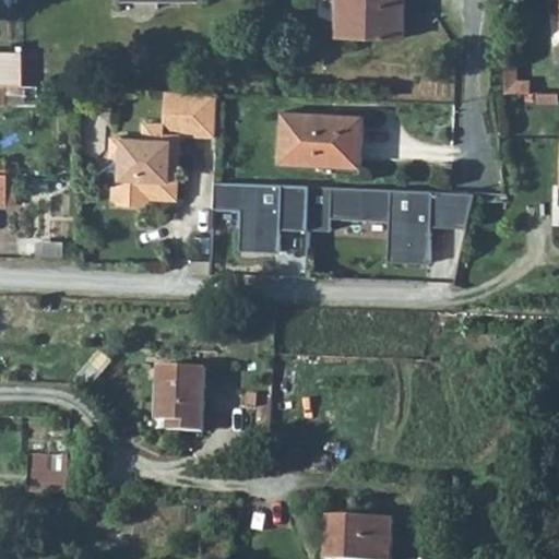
[(404,0),(337,0),(337,14),(347,14),(347,36),(404,36),(404,0)]
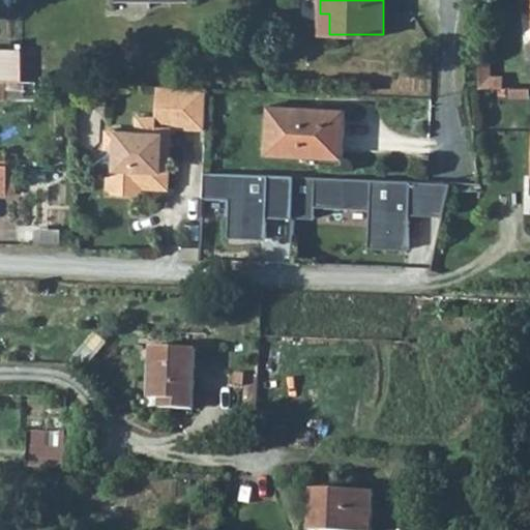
[(320,34),(329,34),(329,13),(320,13),(320,34)]
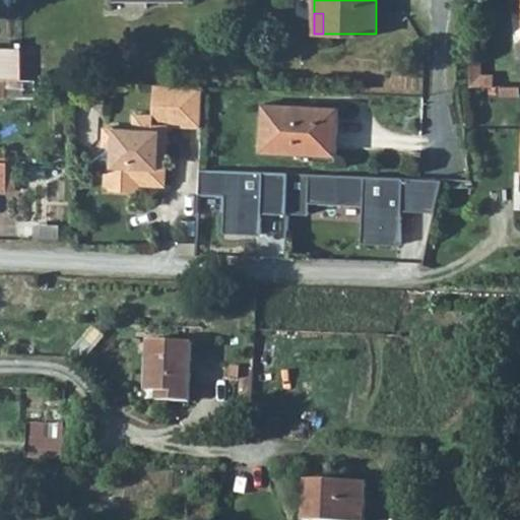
[(0,46),(0,76),(20,77),(20,67),(20,47),(0,46)]
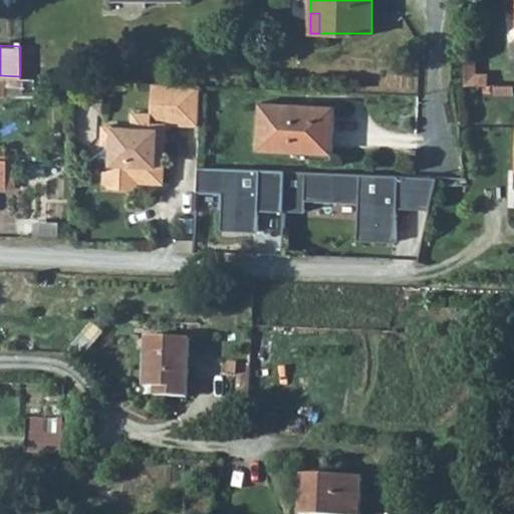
[(464,86),(488,86),(487,77),(477,77),(475,56),(462,57),(464,86)]
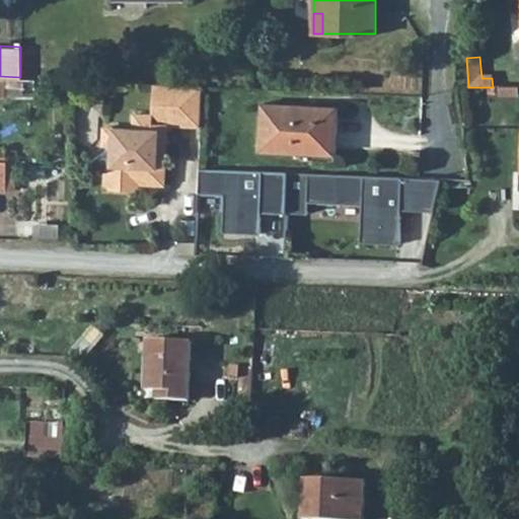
[(51,68),(20,67),(20,77),(24,77),(51,77),(51,68)]
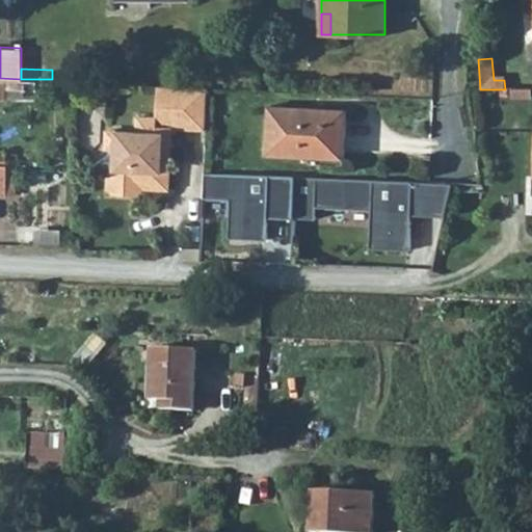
[(24,98),(25,79),(21,79),(0,78),(0,102),(7,103),(7,98),(24,98)]
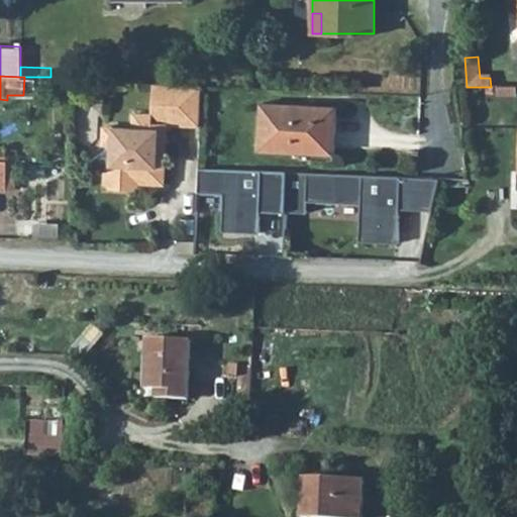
[(199,83),(150,82),(149,112),(132,112),(132,127),(103,126),(103,143),(112,143),(112,163),(111,163),(106,168),(105,182),(110,187),(134,188),(139,183),(139,182),(165,182),(165,145),(158,145),(159,129),(166,122),(198,123),(199,83)]
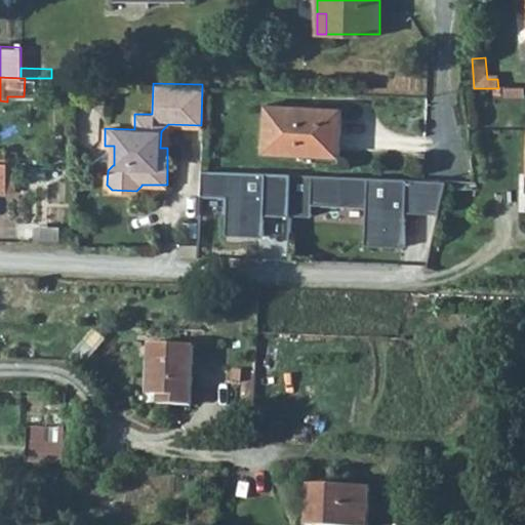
[(340,108),(265,105),(263,150),(338,154),(340,108)]
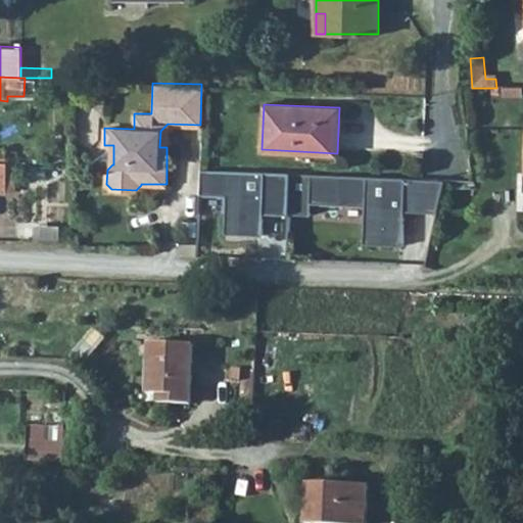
[(6,176),(14,176),(15,161),(6,161),(6,176)]
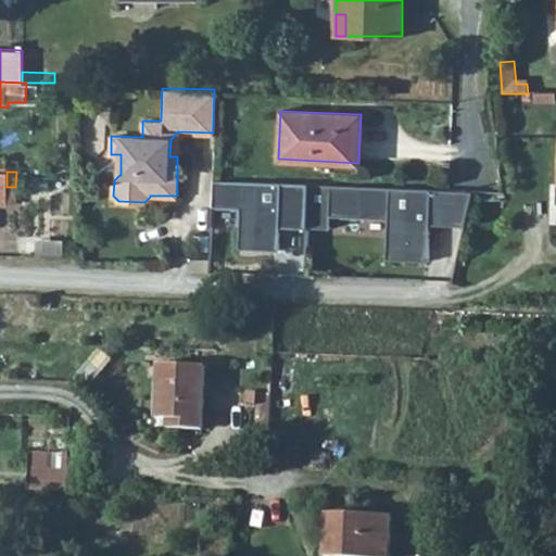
[(306,184),(212,181),(211,206),(238,209),(238,250),(277,253),(279,226),(303,228),(306,184)]
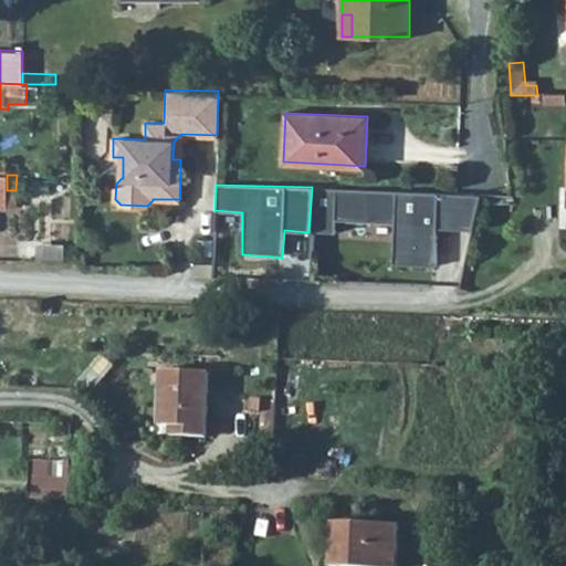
[(478,196),(312,187),(308,232),(333,234),(334,222),(395,228),(392,263),(436,265),(437,230),(469,230),(478,196)]
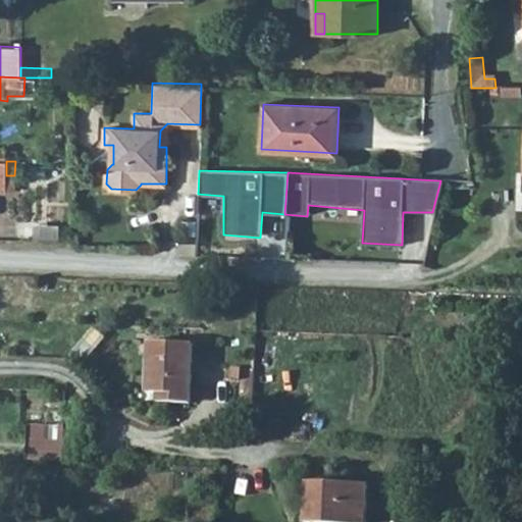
[(188,341),(145,340),(144,389),(153,389),(153,398),(186,399),(188,341)]
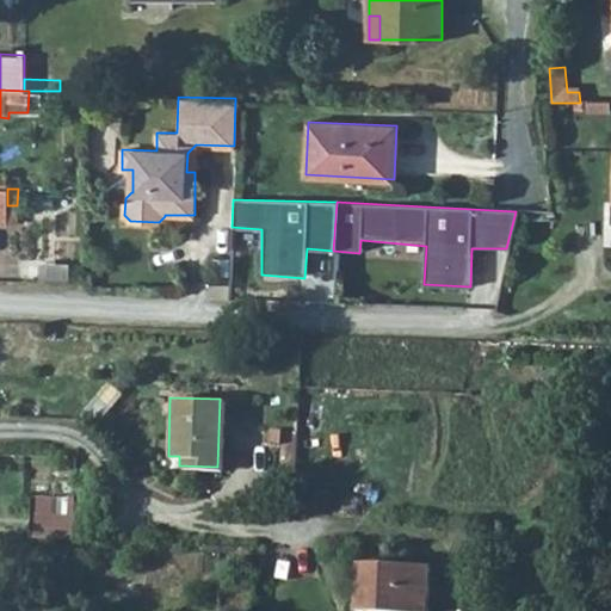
[(29,518),(29,539),(72,541),(72,519),(29,518)]
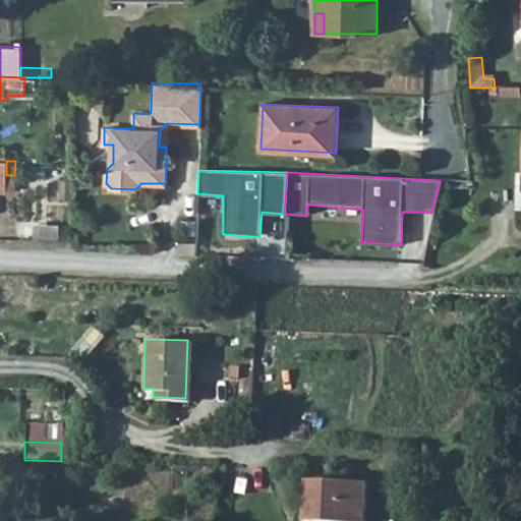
[(298,475),(297,517),(357,519),(359,477),(298,475)]
